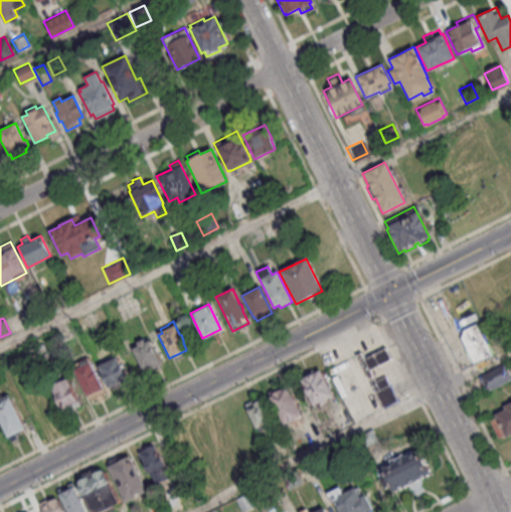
[(472,361),(490,352),(474,322),(461,329),(460,337),(472,361)]
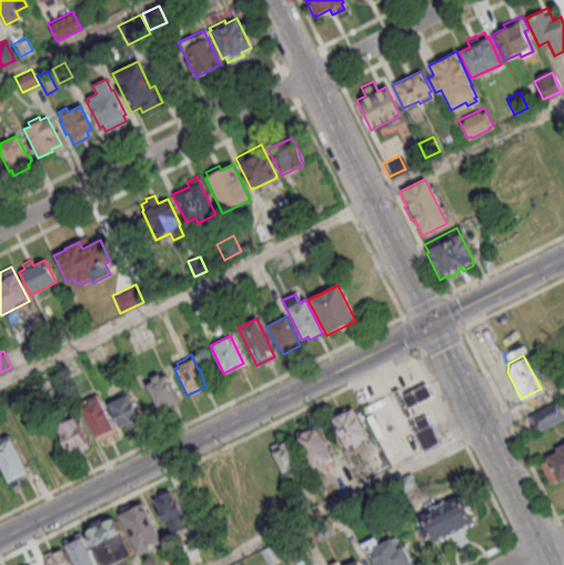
[(145,385),(157,410),(177,401),(164,375),(160,377),(158,374),(150,377),(152,382),(145,385)]
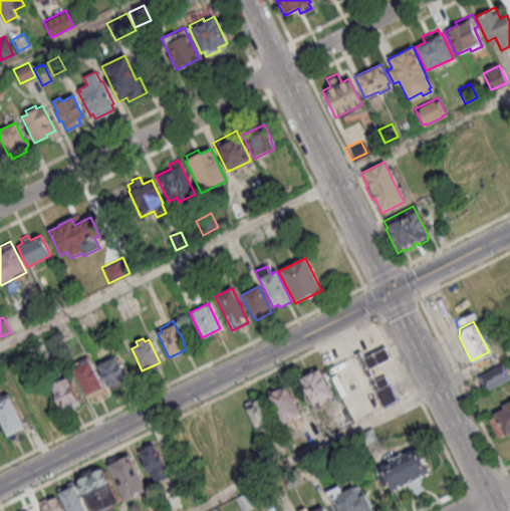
[(352,351),(364,375),(371,372),(369,366),(390,356),(384,344),(363,355),(359,347),(352,351)]
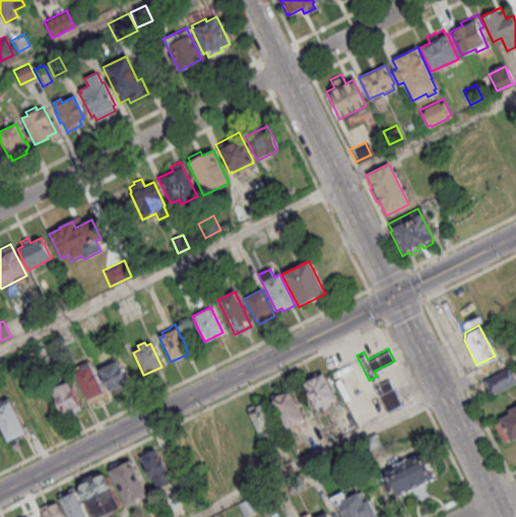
[(98,369),(109,391),(128,382),(117,360),(116,360),(114,358),(104,363),(106,365),(98,369)]
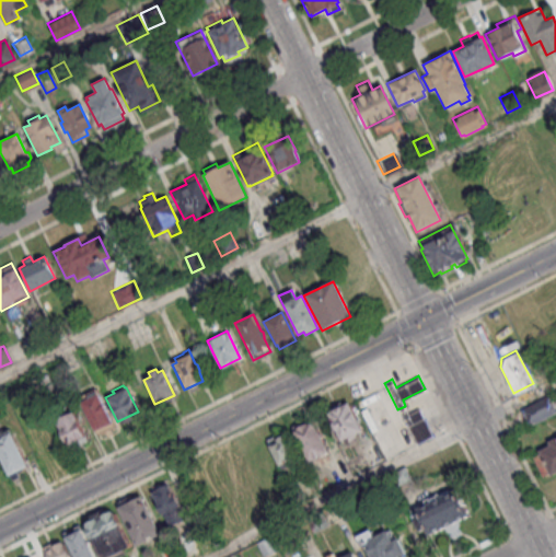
[(80,402),(96,434),(113,427),(94,389),(83,394),(85,399),(80,402)]
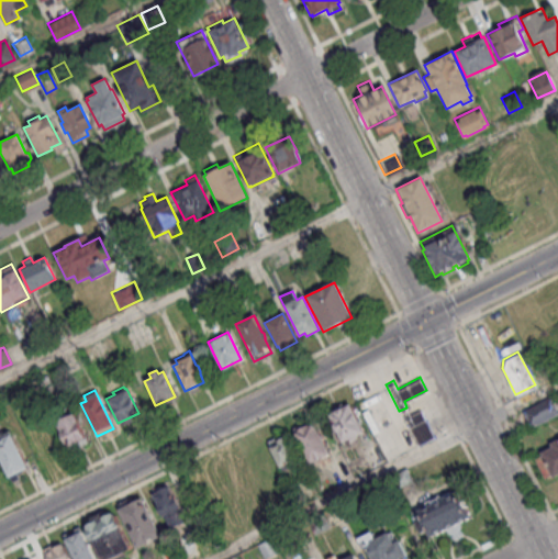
[(521,411),(528,427),(557,413),(557,411),(550,395),(521,411)]
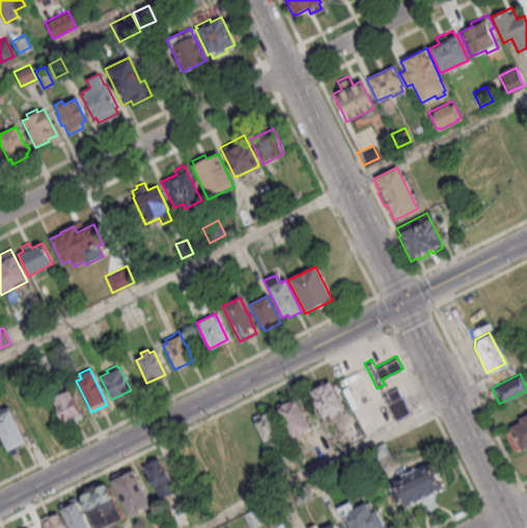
[(308,387),(310,391),(309,392),(322,418),(342,409),(329,382),(323,385),(321,381),(308,387)]
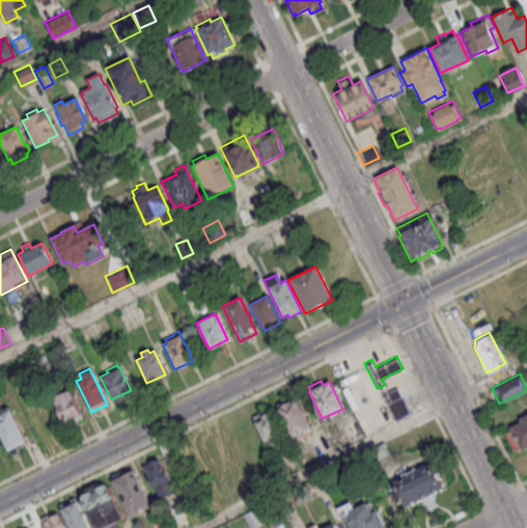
[(378,390),(393,421),(408,413),(395,387),(385,392),(383,388),(378,390)]
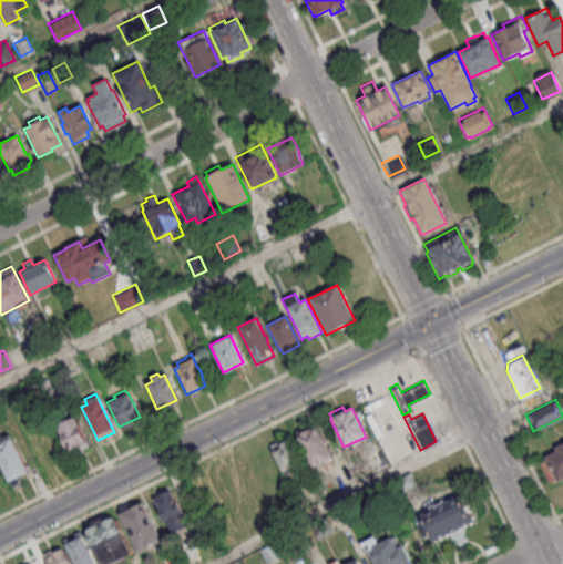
[(54,427),(67,452),(74,449),(75,451),(85,445),(73,418),(54,427)]
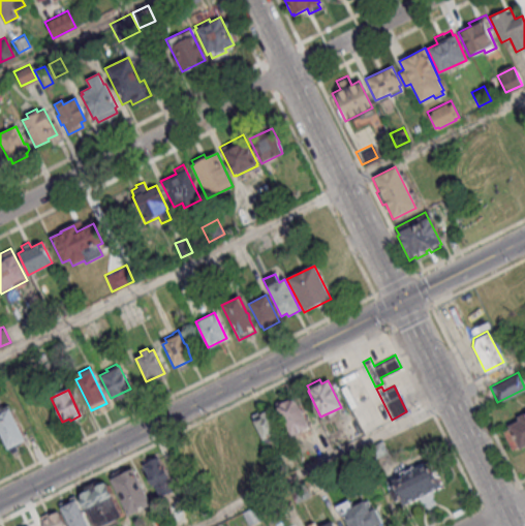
[(274,402),(291,437),(308,429),(302,414),(302,412),(300,408),(299,408),(295,399),(284,403),(282,399),(274,402)]
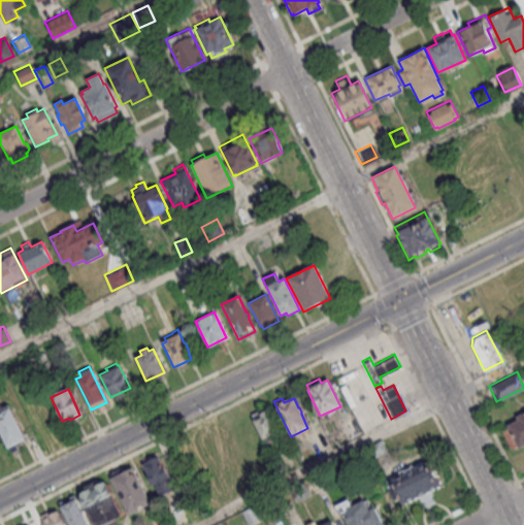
[(0,434),(7,449),(9,452),(15,449),(14,445),(25,440),(6,401),(0,404),(0,434)]
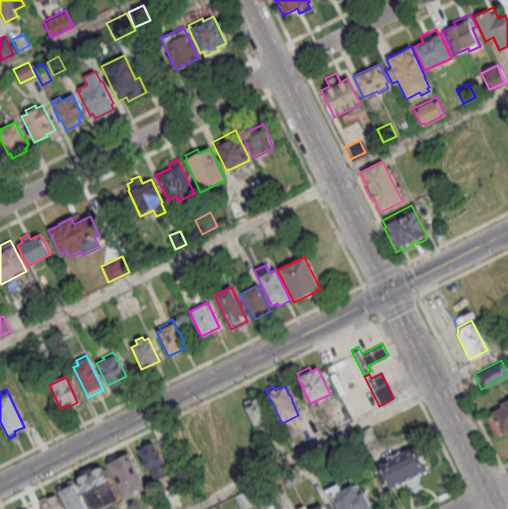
[(242,401),(255,428),(263,425),(262,423),(270,419),(258,393),(242,401)]
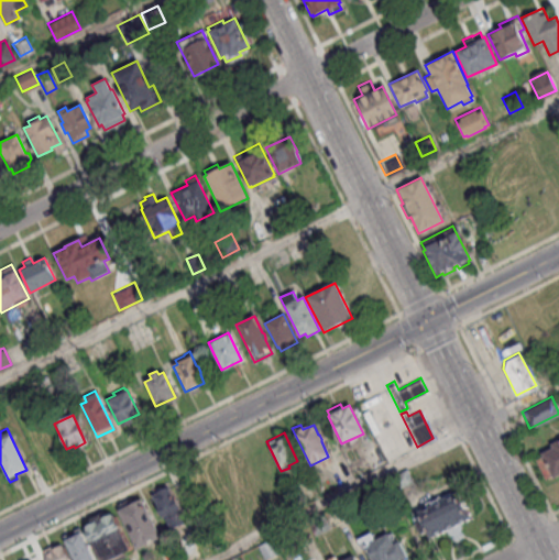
[(558,439),(558,475),(552,479),(550,475),(544,479),(534,459),(540,456),(540,454),(551,449),(549,445),(558,439)]
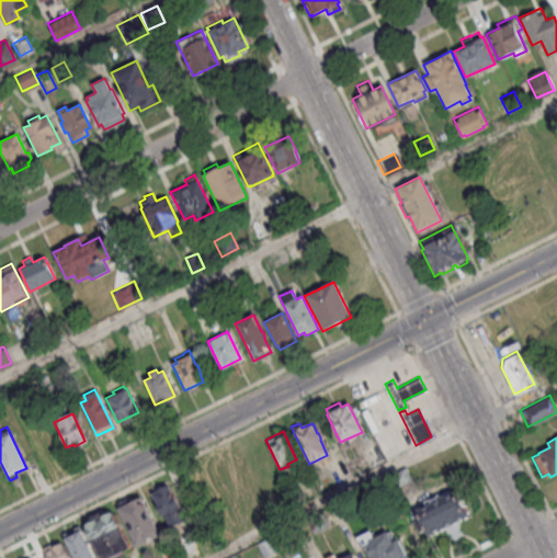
[(389,473),(395,486),(409,479),(404,467),(389,473)]
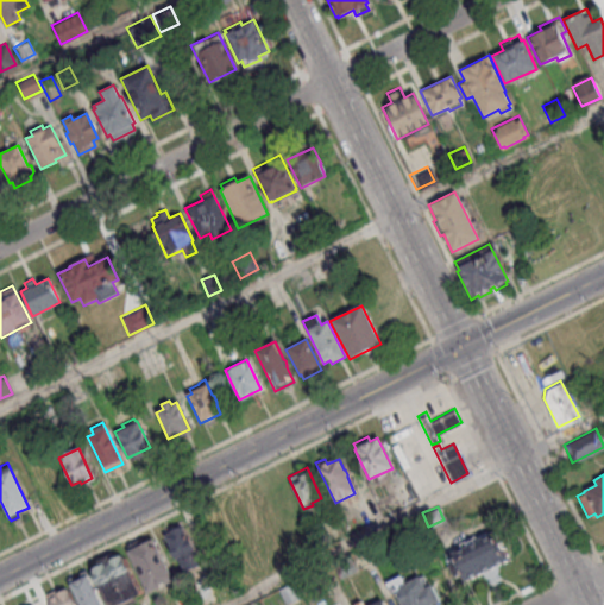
[(161,529),(174,559),(175,559),(181,571),(196,565),(190,553),(195,550),(181,520),(161,529)]
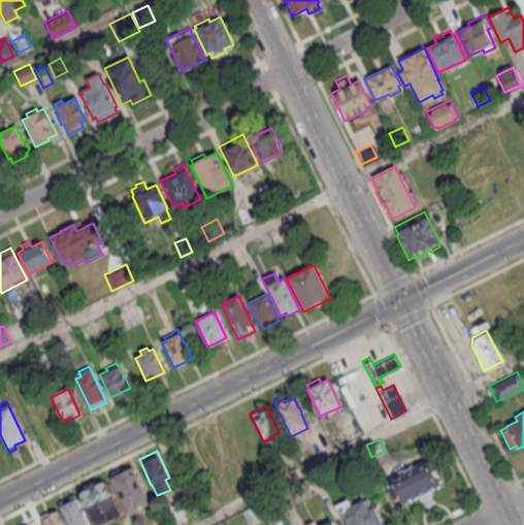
[(390,481),(393,487),(387,490),(391,500),(398,497),(402,505),(441,487),(429,462),(390,481)]
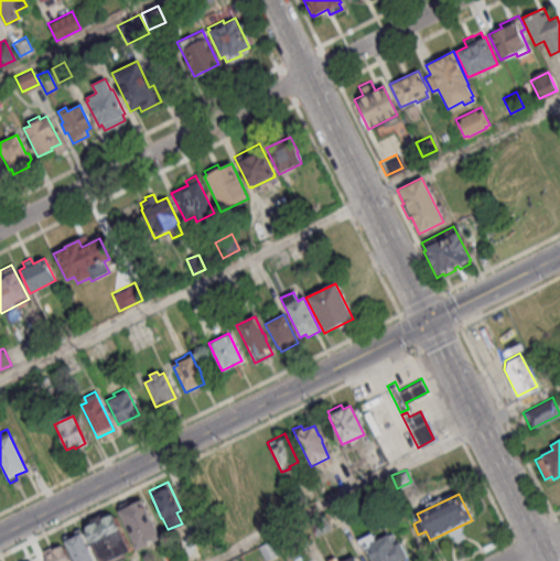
[(116,505),(119,511),(117,513),(136,550),(160,538),(141,500),(130,506),(127,499),(116,505)]
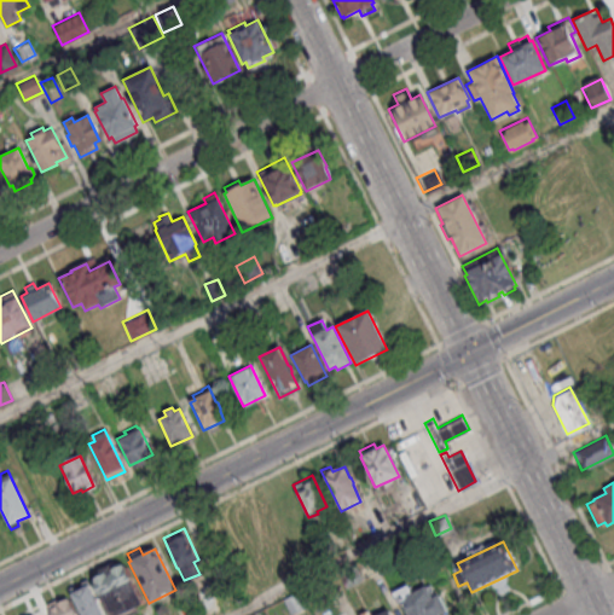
[(91,581),(99,597),(100,596),(109,614),(120,614),(142,604),(132,584),(133,582),(125,566),(116,570),(113,564),(98,572),(100,578),(91,581)]
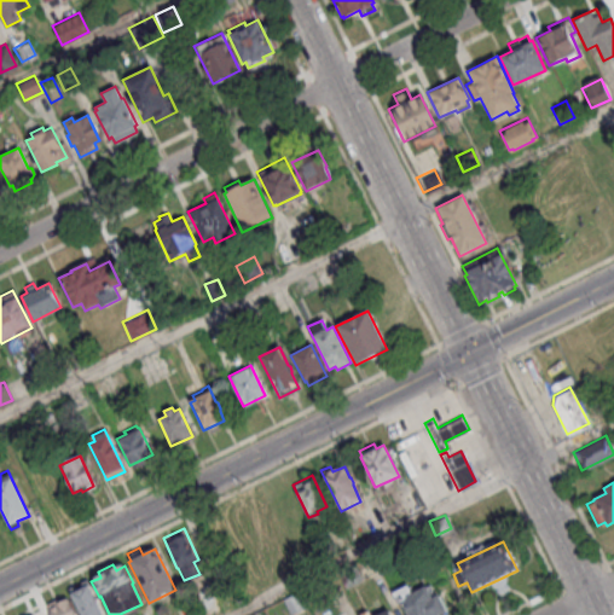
[(67,589),(79,614),(103,614),(86,579),(77,584),(80,587),(75,590),(73,586),(67,589)]
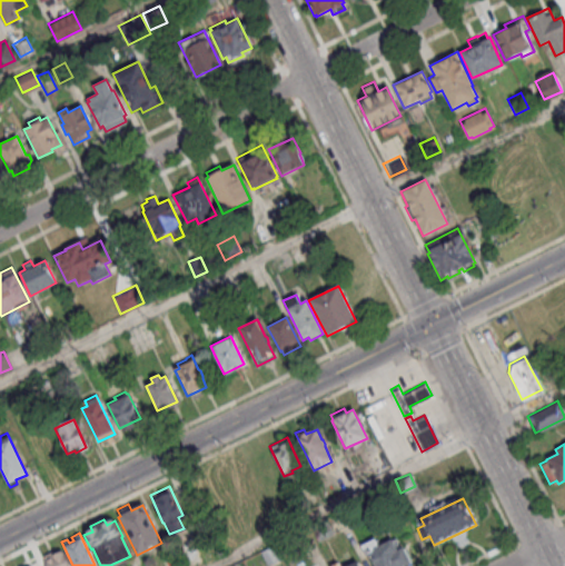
[(359,546),(364,556),(367,555),(373,565),(403,565),(409,564),(402,548),(396,550),(390,538),(377,545),(374,538),(359,546)]
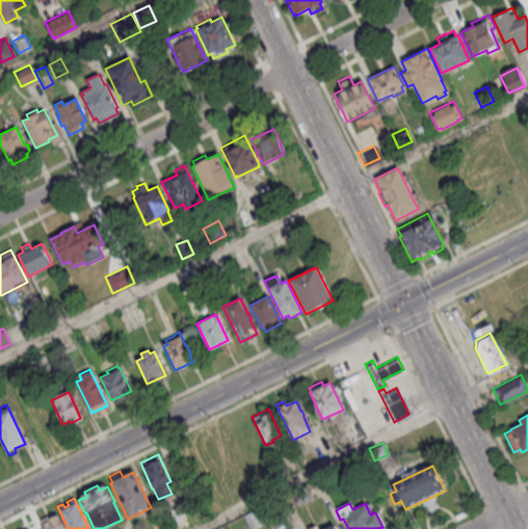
[(241,514),(247,528),(262,522),(256,508),(241,514)]
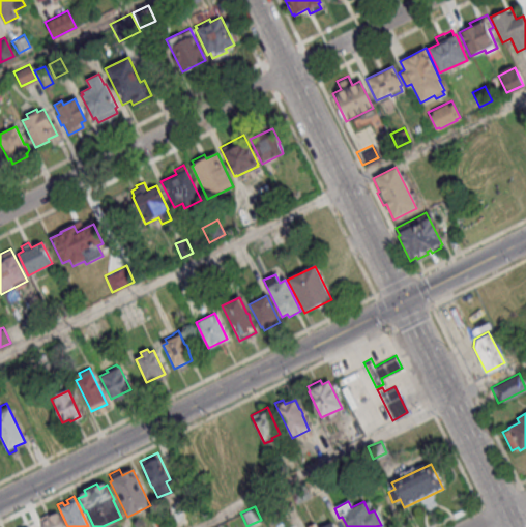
[(166,516),(171,526),(185,520),(180,508),(166,516)]
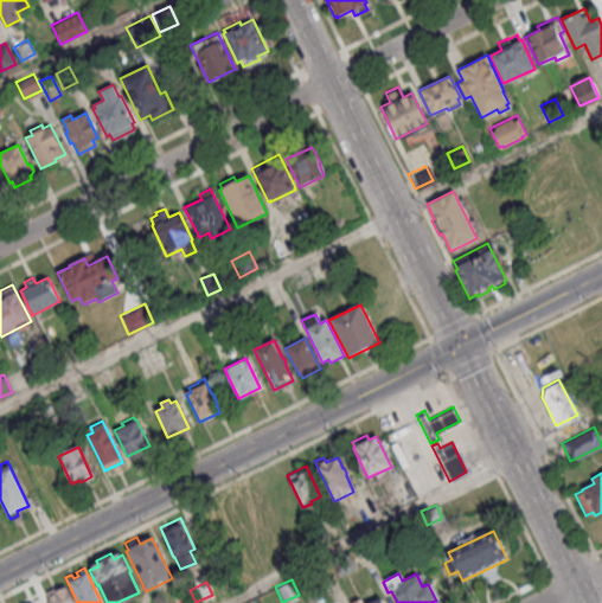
[(44,592),(49,602),(72,602),(65,588),(57,592),(55,587),(44,592)]
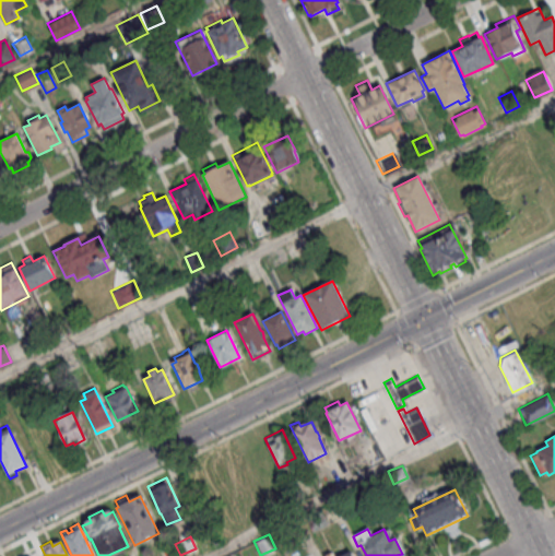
[(323,555),(352,555),(346,543),(323,554),(323,555)]
